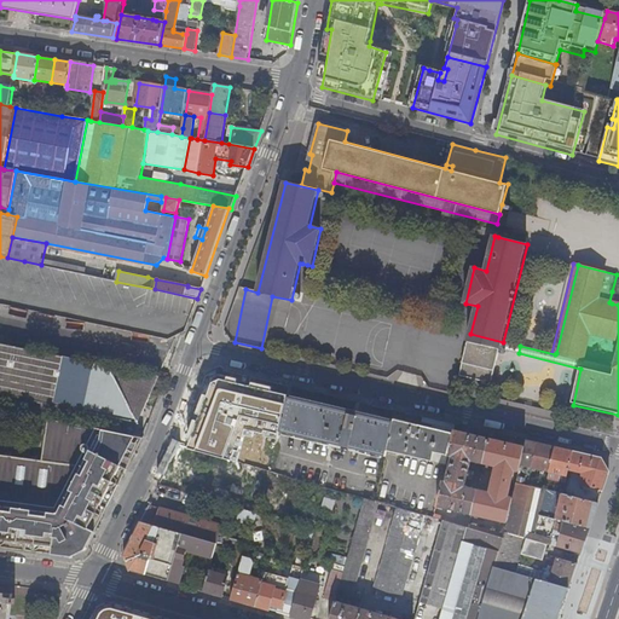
[(0,335),(65,348),(69,330),(0,316),(0,335)]
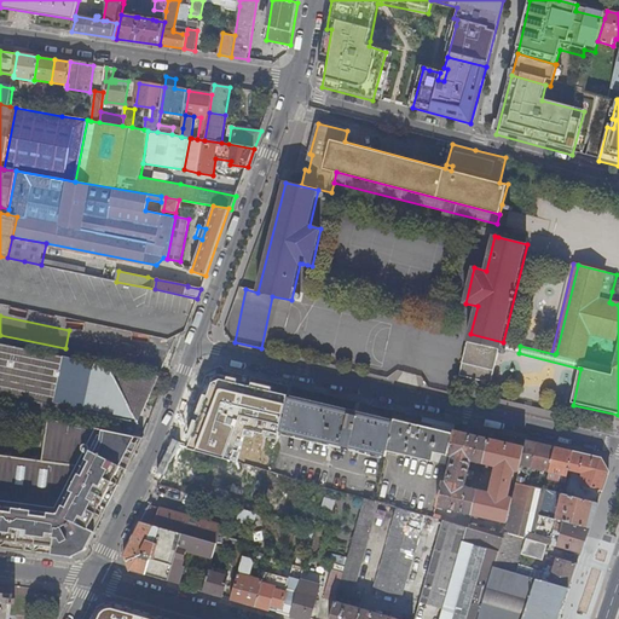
[(165,368),(167,351),(80,334),(76,351),(165,368)]
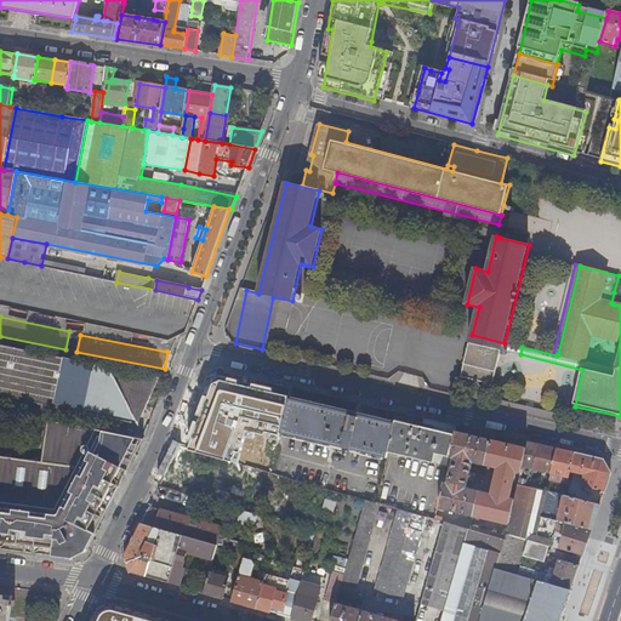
[(505,343),(472,335),(471,341),(495,347),(491,363),(499,364),(502,352),(500,351),(500,348),(502,349),(505,343)]
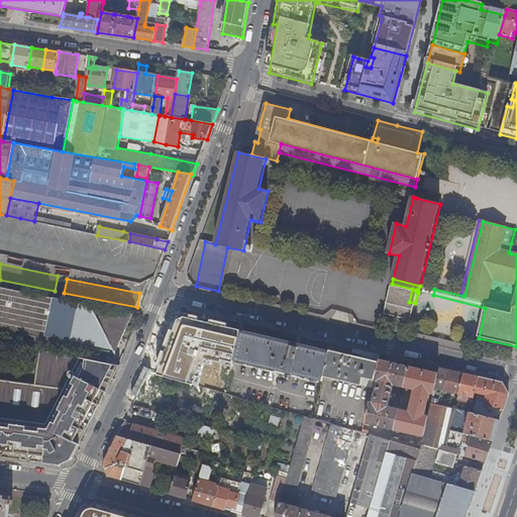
[(412,289),(392,284),(391,286),(398,287),(395,298),(389,296),(388,297),(415,304),(415,303),(409,302),(412,289)]
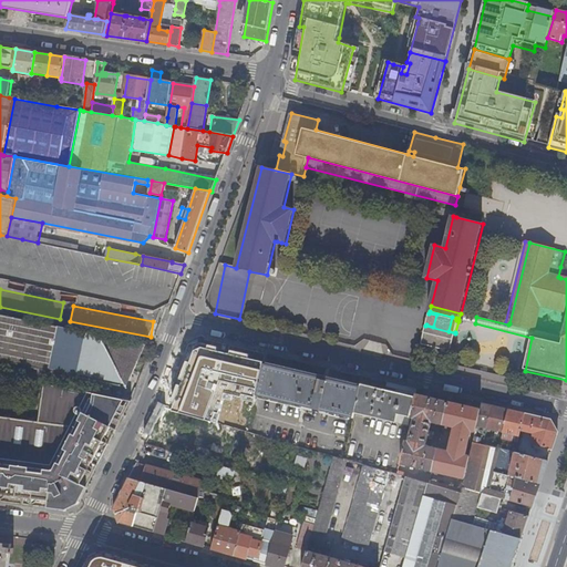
[(436,315),(429,313),(426,325),(433,327),(436,315)]
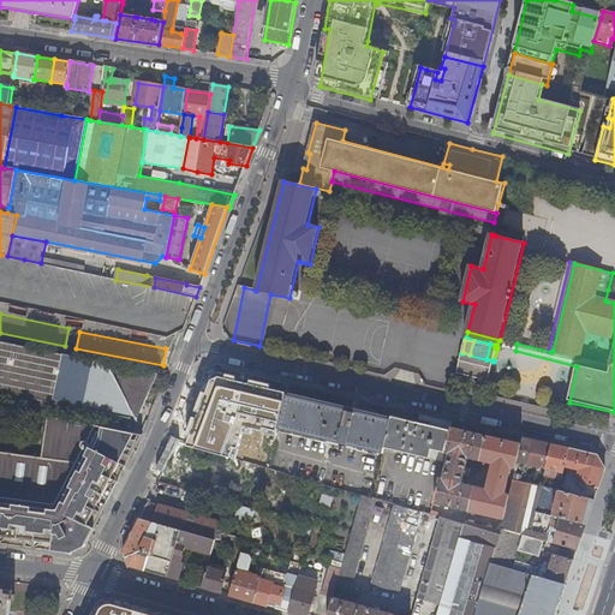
[(503,348),(515,351),(517,344),(500,340),(497,346),(497,347),(497,348),(499,348),(500,347),(501,347),(502,347),(503,347),(503,348)]
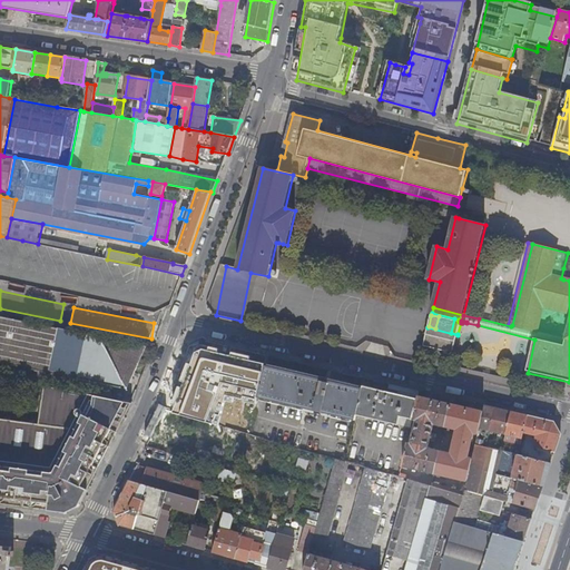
[(0,363),(130,390),(135,377),(147,346),(0,316),(0,363)]
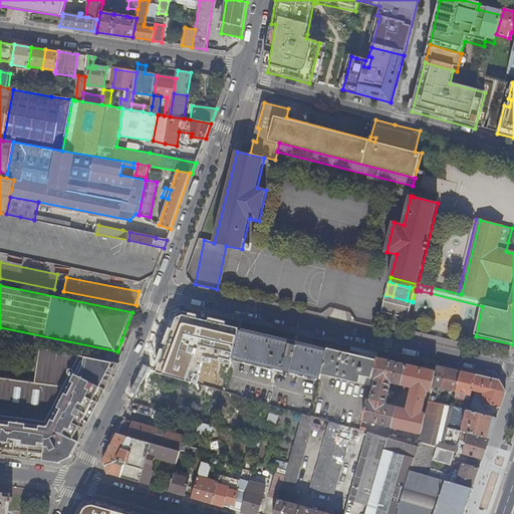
[(409,319),(413,302),(386,295),(381,312),(409,319)]
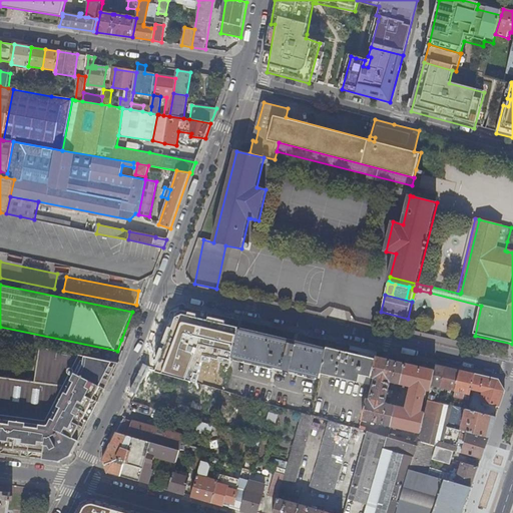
[(170,313),(149,370),(190,381),(204,321),(198,320),(198,319),(171,312),(170,313)]
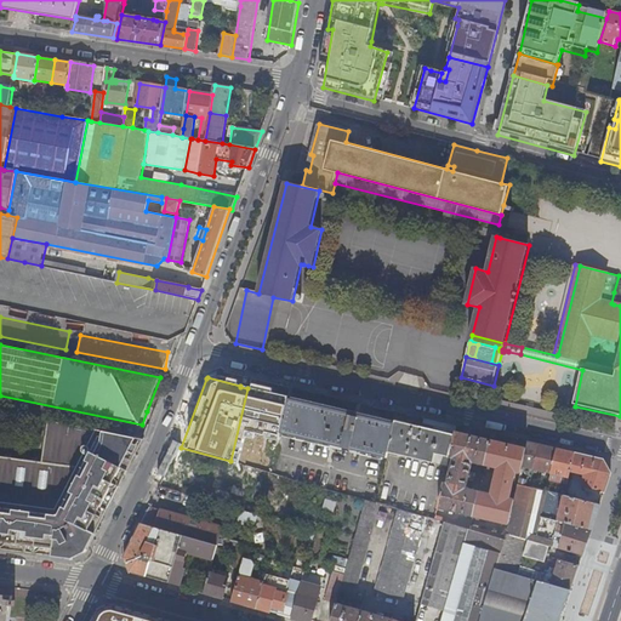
[(248,388),(231,461),(239,463),(248,429),(252,404),(256,391),(248,388)]
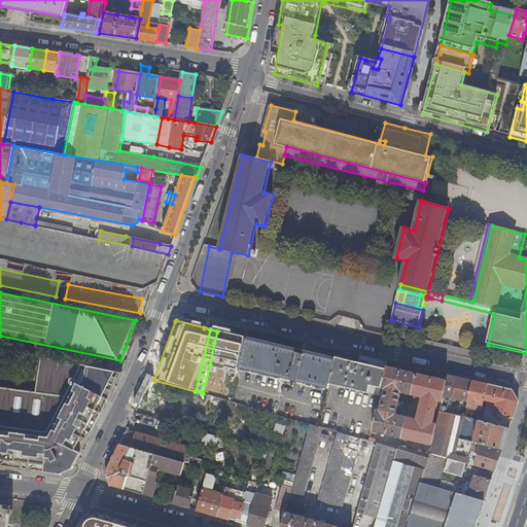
[(334,359),(334,357),(247,337),(247,339),(245,338),(243,348),(238,367),(329,389),(330,384),(336,359),(334,359)]
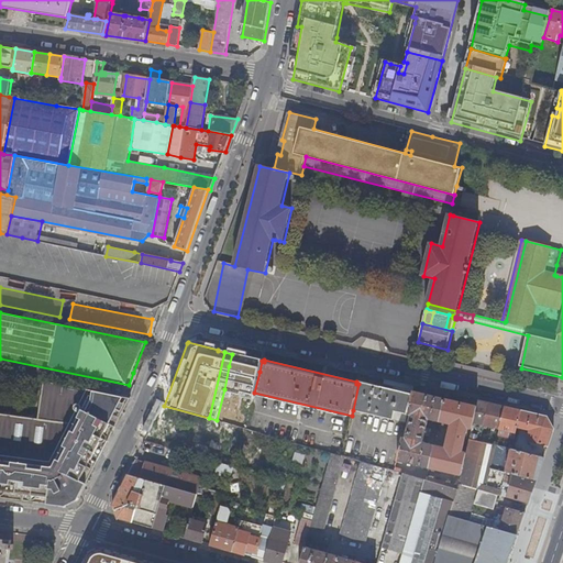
[(229,366),(224,389),(254,396),(254,393),(260,372),(247,368),(247,370),(229,366)]
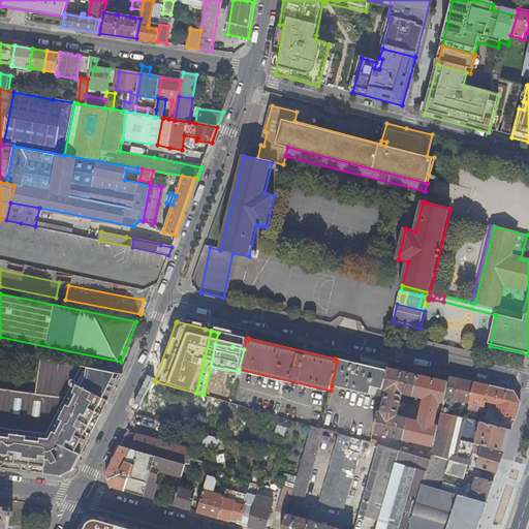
[(74,469),(123,375),(41,358),(36,395),(0,389),(0,467),(62,475),(74,469)]
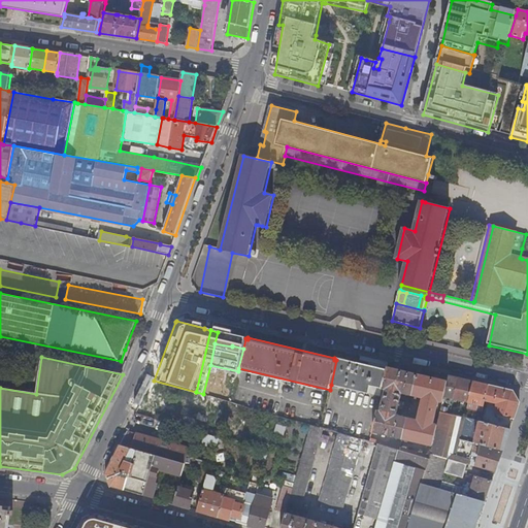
[(383,389),(388,367),(362,361),(354,359),(354,361),(337,358),(336,360),(331,385),(382,396),(383,389)]
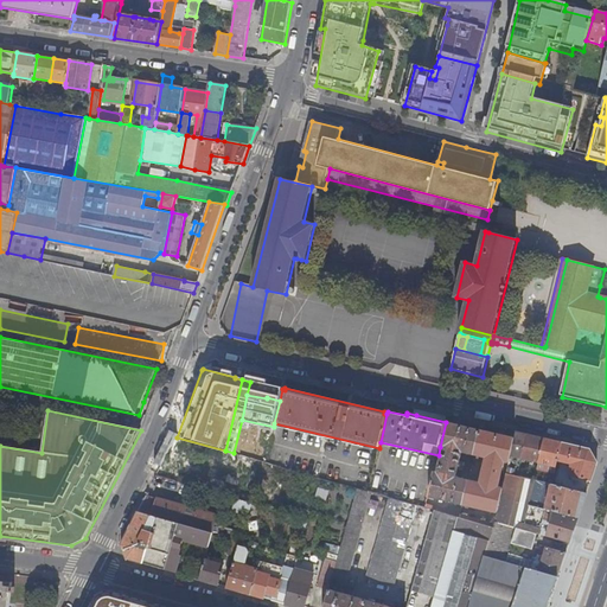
[(481,430),(446,422),(440,447),(445,448),(442,457),(445,458),(442,466),(441,465),(439,474),(434,473),(429,497),(464,505),(481,430)]
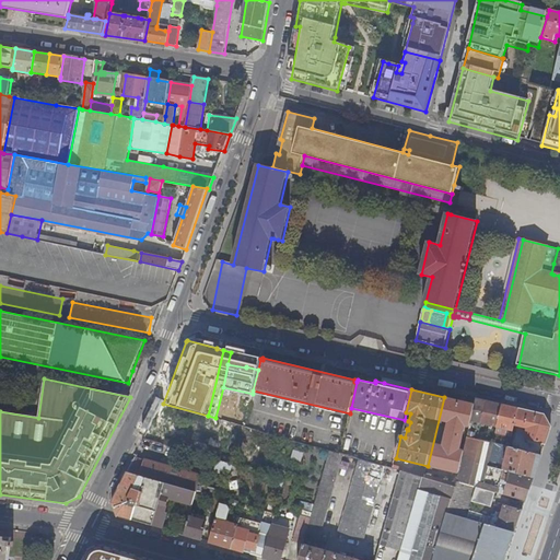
[(476,405),(444,397),(428,466),(459,473),(465,451),(461,450),(463,442),(462,441),(463,433),(465,433),(466,426),(470,427),(471,420),(476,405)]
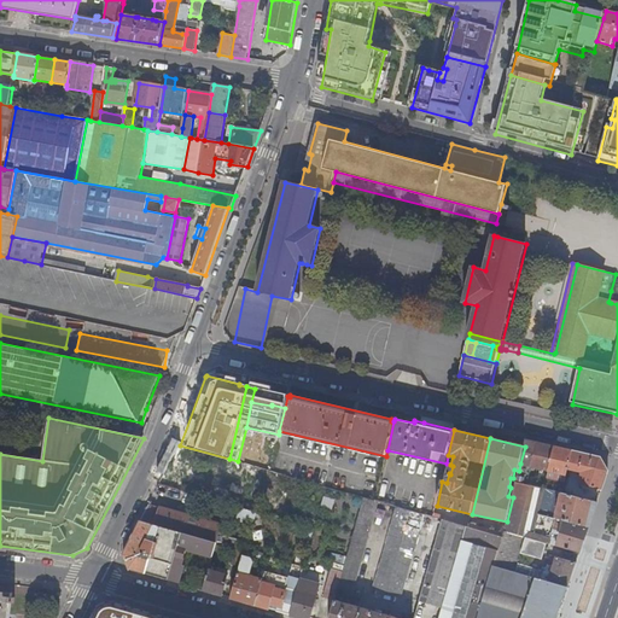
[(555,448),(526,441),(525,447),(520,464),(551,471),(555,448)]
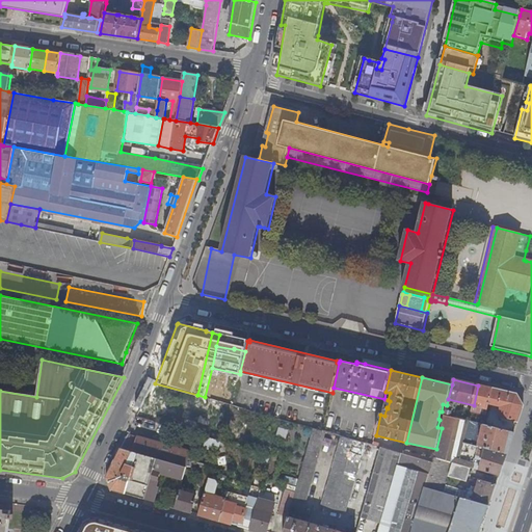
[(494,389),(478,386),(474,405),(473,410),(487,415),(490,404),(494,389)]
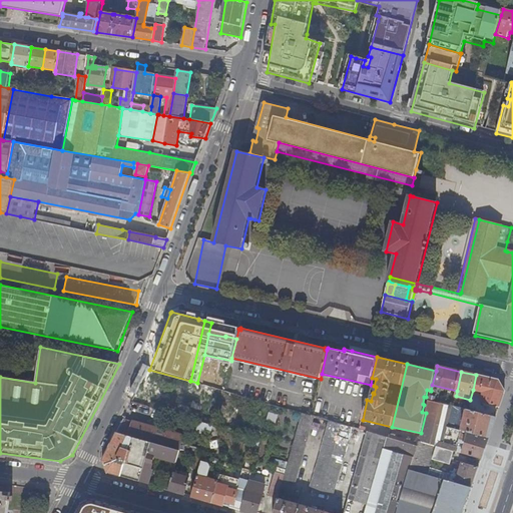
[(499,380),(476,375),(473,390),(484,392),(482,402),(500,406),(505,391),(499,380)]
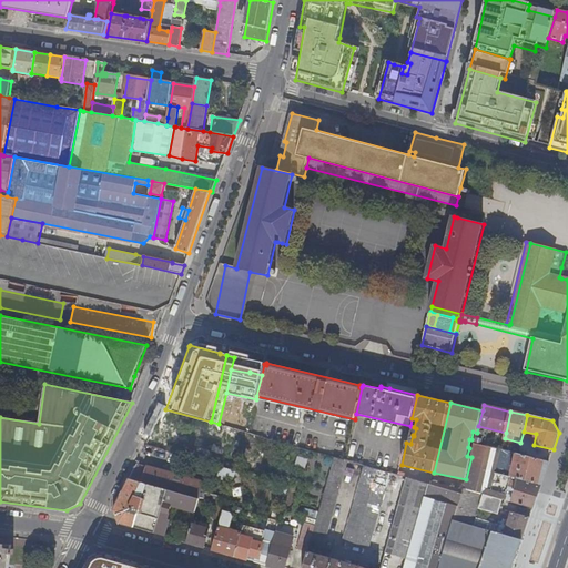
[(490,440),(489,446),(501,449),(504,443),(490,440)]
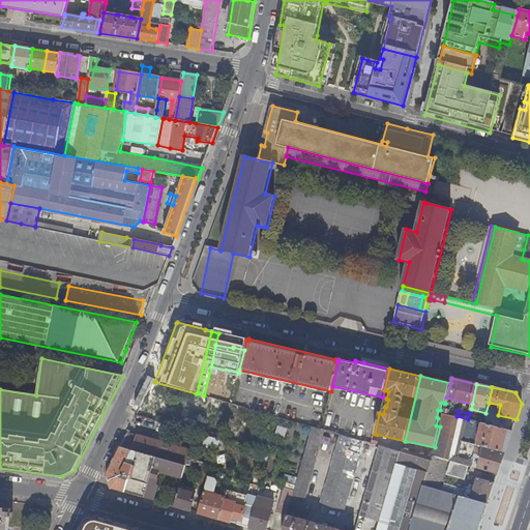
[(440,427),(435,447),(432,461),(428,474),(424,486),(435,489),(441,490),(442,491),(444,484),(448,473),(449,469),(451,462),(470,467),(472,467),(498,474),(505,452),(478,445),(463,441),(468,419),(457,416),(443,413),(440,427)]
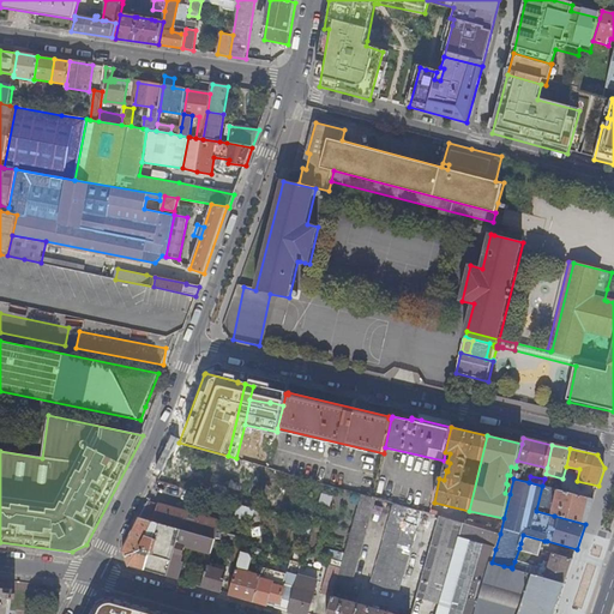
[(560,489),(542,486),(536,511),(554,516),(555,511),(548,510),(552,494),(559,495),(560,491),(560,489)]
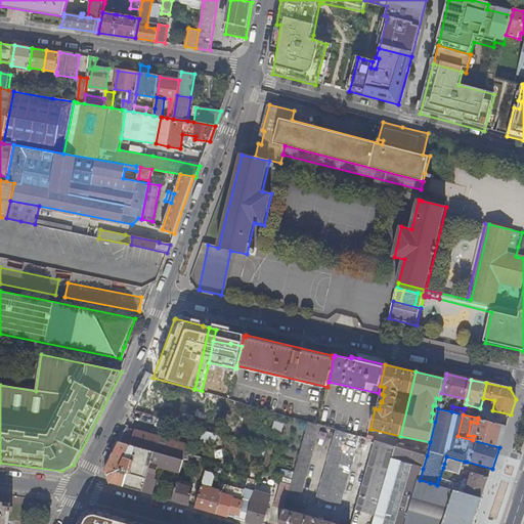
[(499,447),(508,425),(478,419),(477,423),(474,436),(473,440),(499,447)]
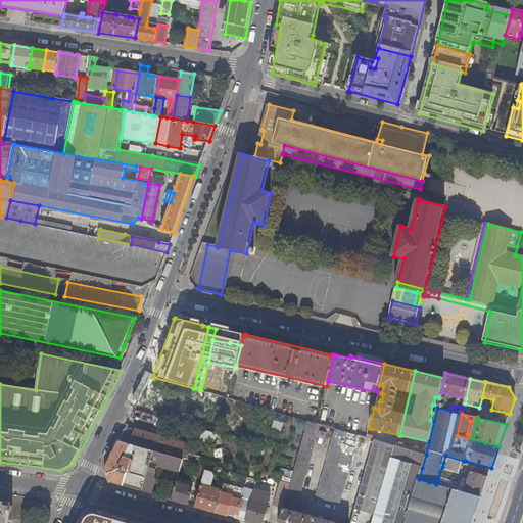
[(321,425),(308,421),(289,490),(286,502),(298,505),(321,425)]
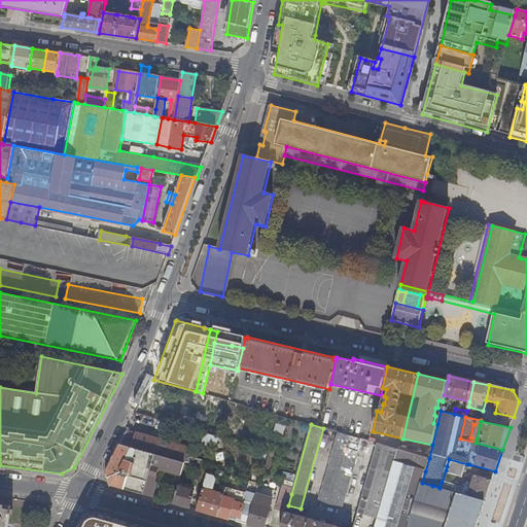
[(128,430),(120,445),(156,455),(185,463),(186,460),(189,448),(128,430)]
